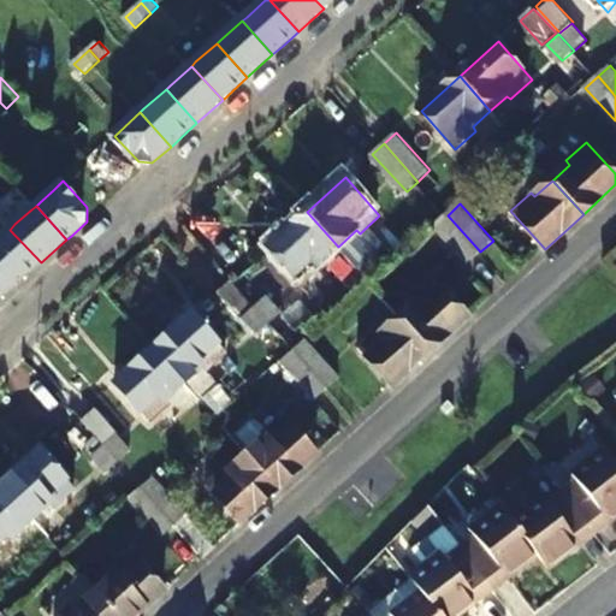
[(307,212),(268,247),(303,285),(325,265),(321,262),(338,247),(307,212)]
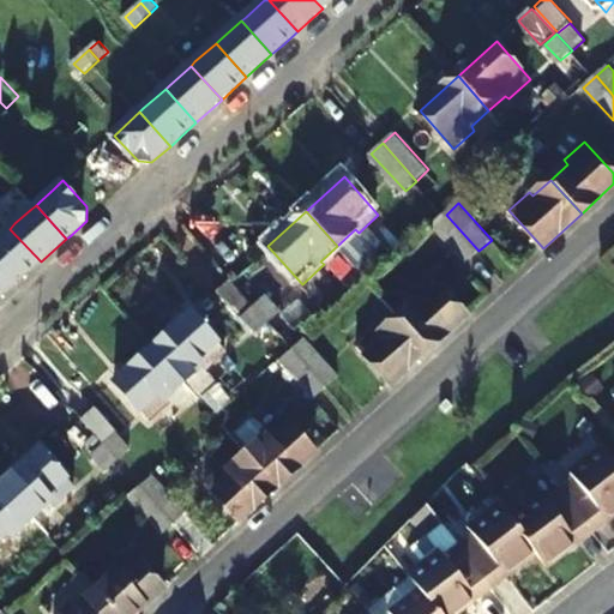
[(446,215),(434,224),(468,262),(479,251),(446,215)]
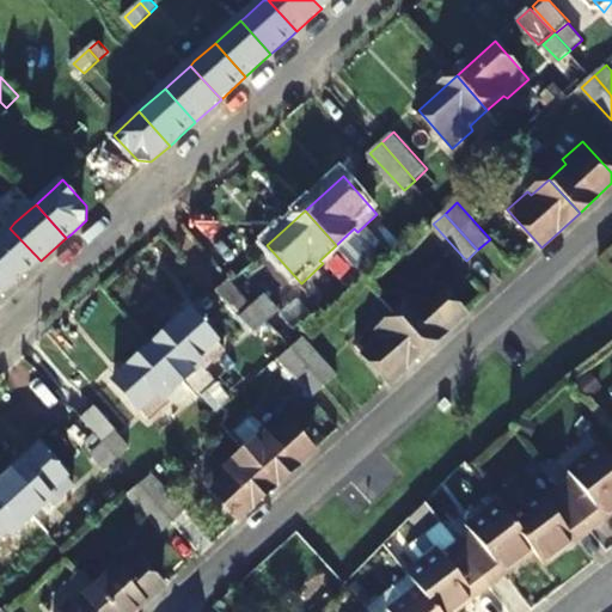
[(6,232),(0,236),(0,267),(16,285),(41,261),(10,228),(6,232)]
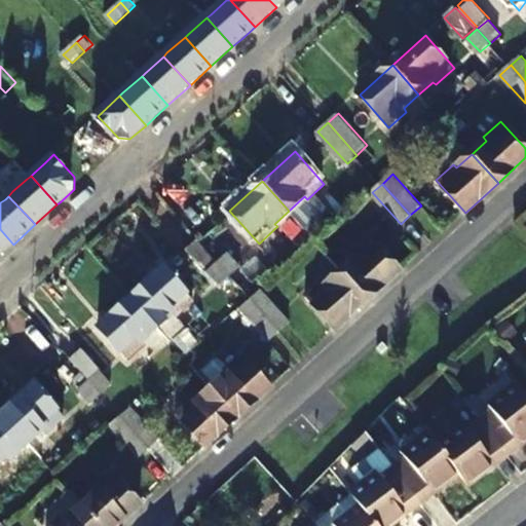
[(0,256),(13,245),(0,229),(0,256)]
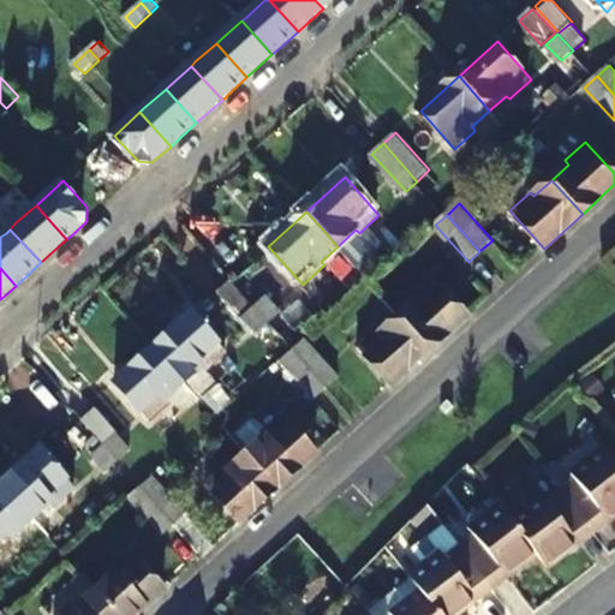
[(219,292),(240,316),(255,304),(233,279),(219,292)]
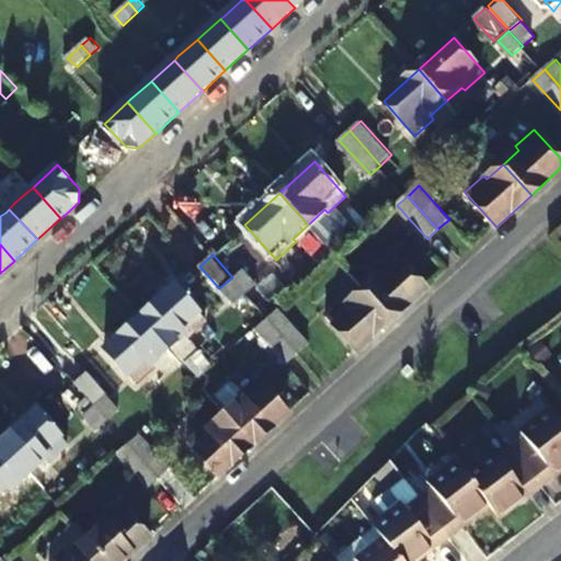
[(379,271),(381,273),(365,288),(393,320),(428,289),(397,254),(379,271)]
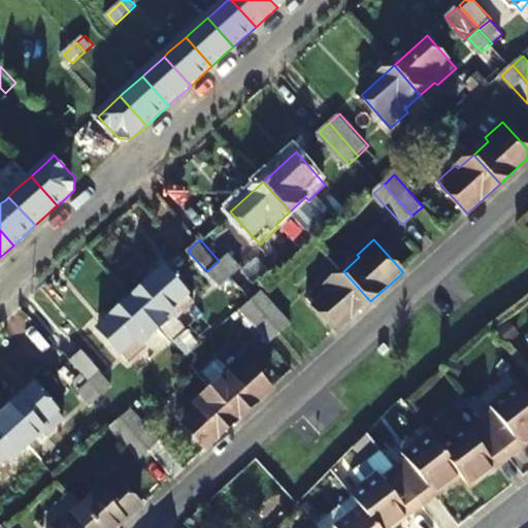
[(221,263),(232,276),(243,266),(231,253),(221,263)]
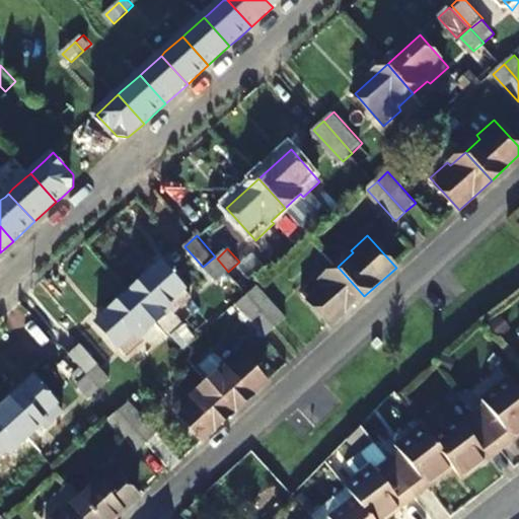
[(217,258),(208,267),(219,281),(228,272),(217,258)]
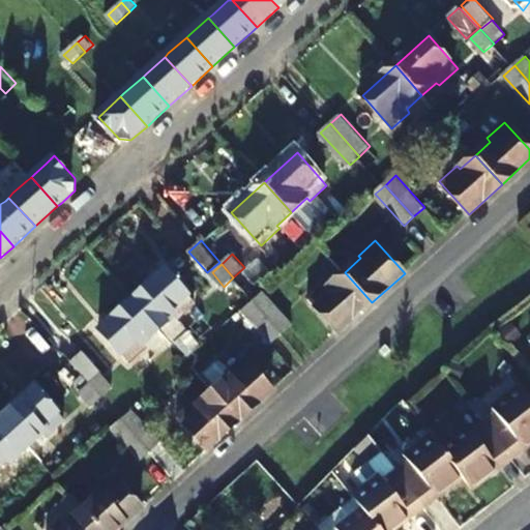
[(135,300),(162,329),(176,316),(178,319),(196,303),(167,271),(135,300)]
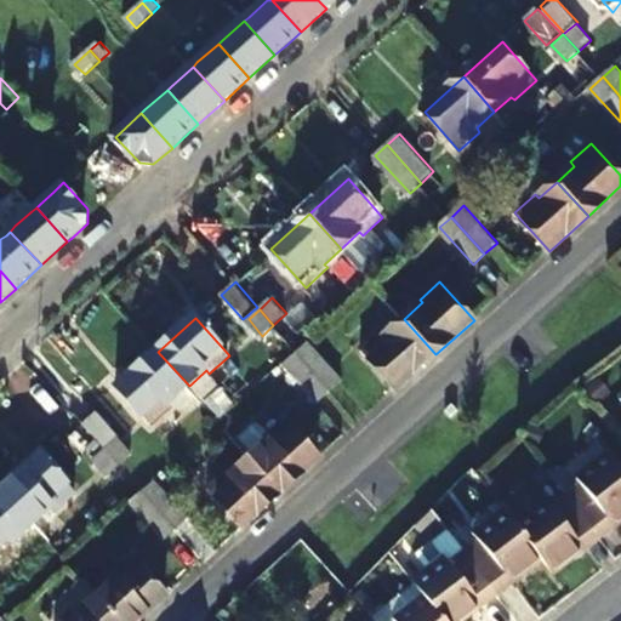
[(397,388),(436,354),(404,319),(388,335),(383,331),(363,349),(397,388)]
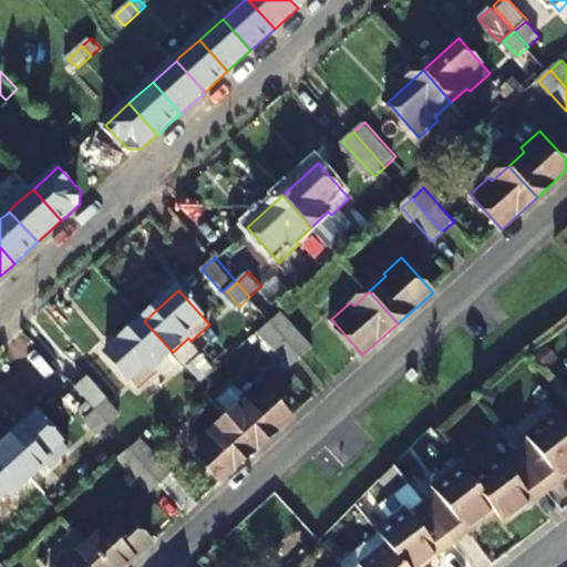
[(301,356),(313,344),(284,311),(271,322),(301,356)]
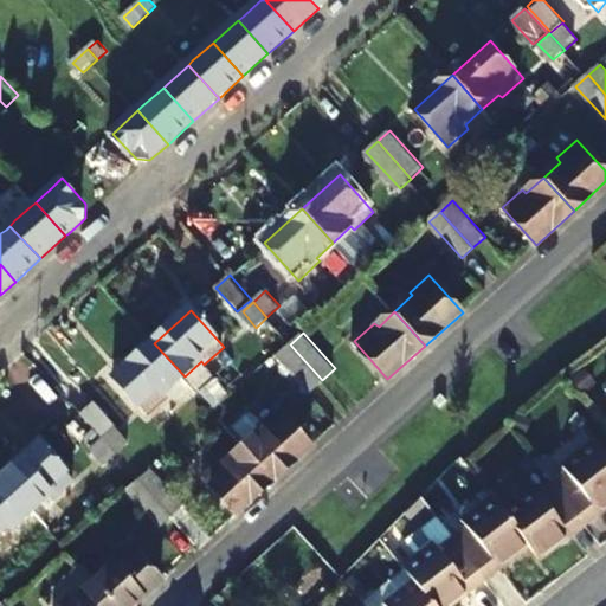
[(154,343),(116,376),(149,413),(171,394),(167,392),(185,376),(154,343)]
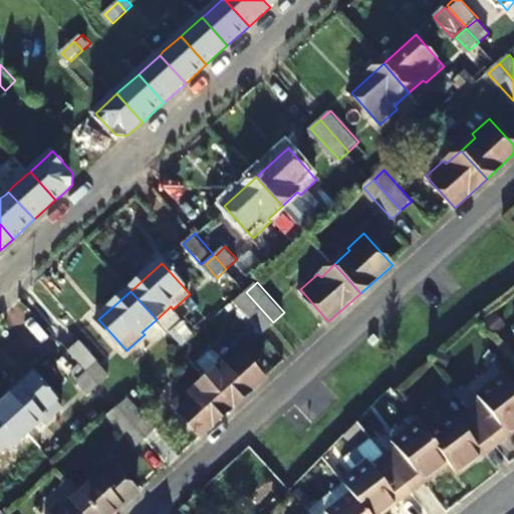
[(246,292),(236,300),(263,331),(273,322),(246,292)]
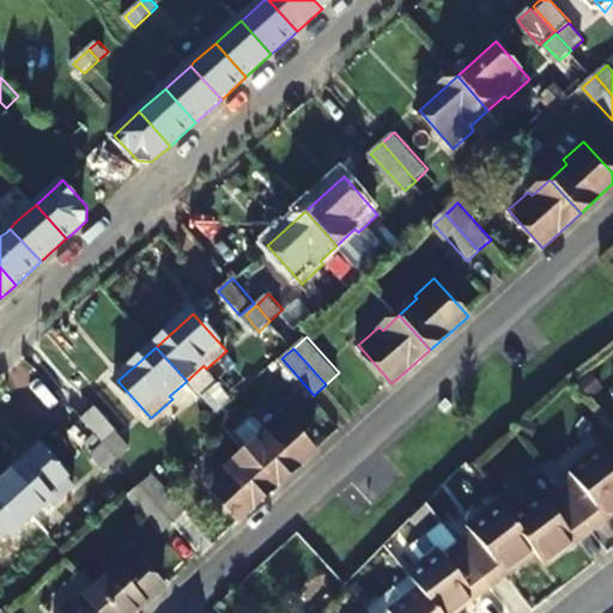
[(262,431),(265,435),(249,450),(280,485),(317,450),(283,413),(262,431)]
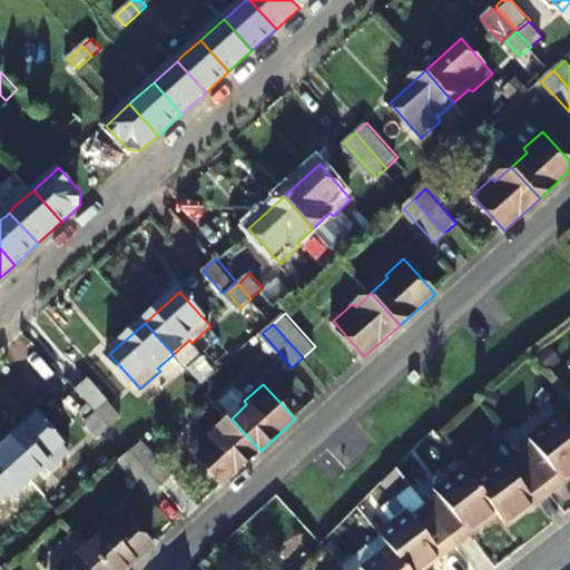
[(61,397),(81,420),(95,408),(76,385),(61,397)]
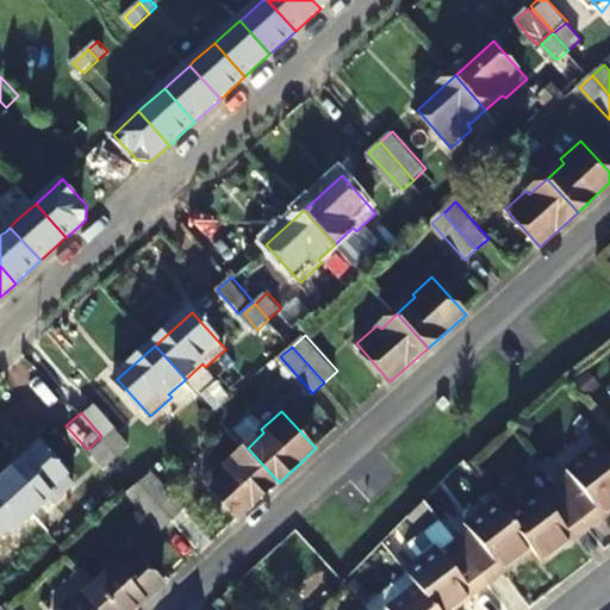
[(105,440),(118,455),(130,444),(117,428),(105,440)]
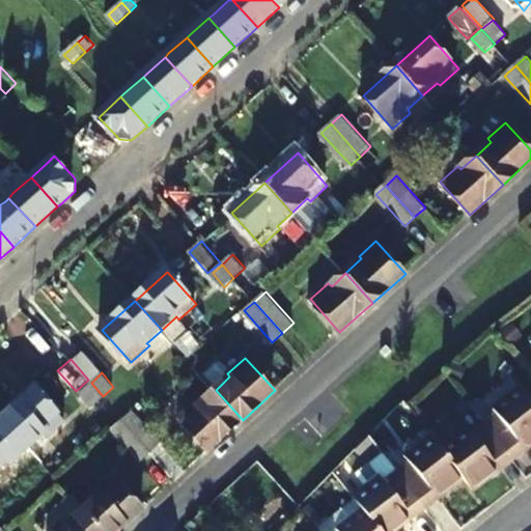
[(91,383),(82,391),(93,404),(103,396),(91,383)]
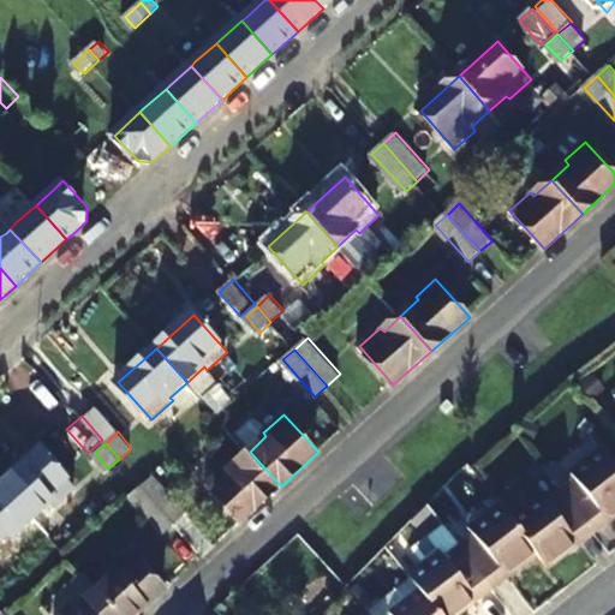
[(563,490),(593,530),(614,513),(614,460),(607,448),(575,473),(578,479),(563,490)]
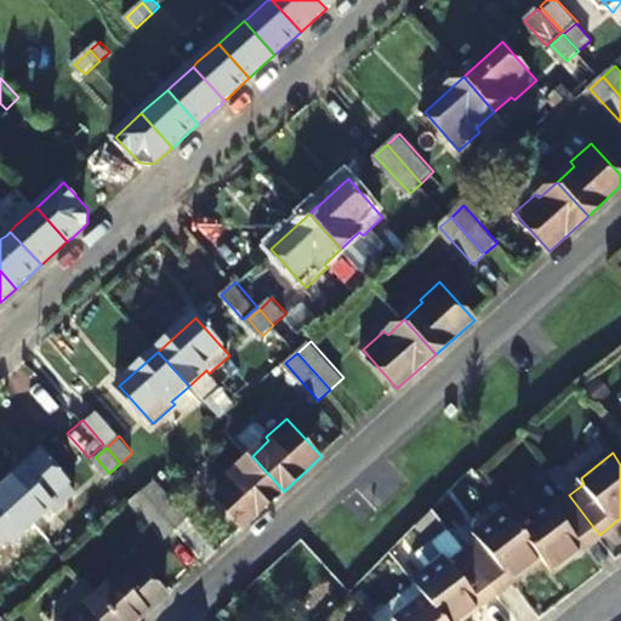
[(4,489),(35,524),(52,508),(57,512),(79,494),(43,454),(4,489)]
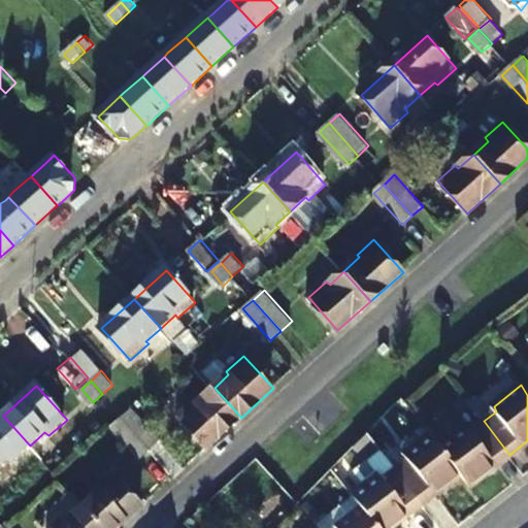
[(208,447),(241,418),(215,388),(199,400),(197,398),(179,415),(208,447)]
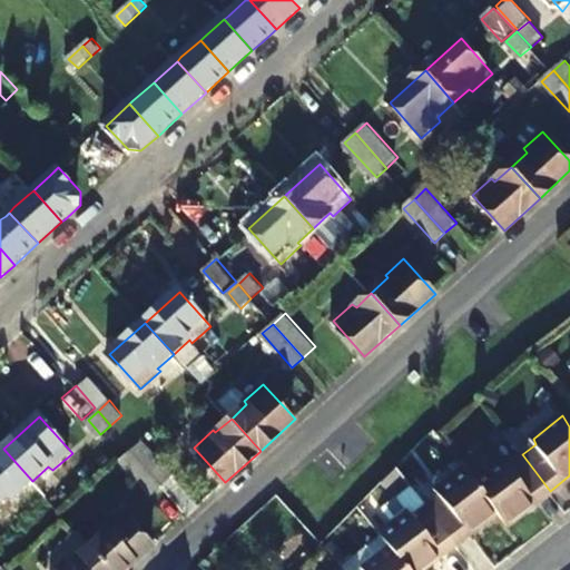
[(164,485),(175,474),(144,439),(131,450),(164,485)]
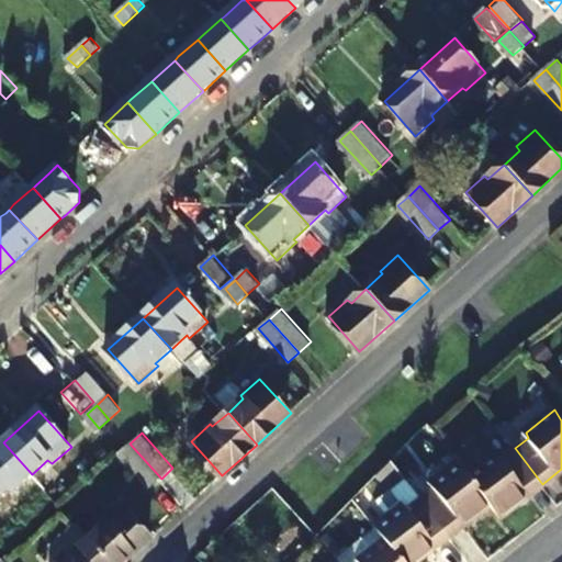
[(3,442),(0,445),(0,509),(0,512),(19,495),(14,490),(32,474),(3,442)]
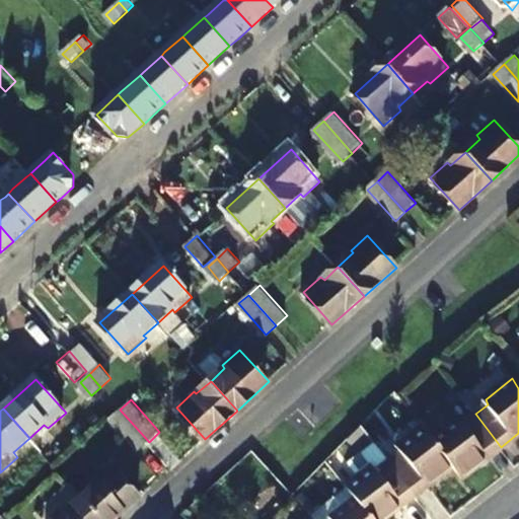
[(120,410),(109,419),(139,451),(149,442),(120,410)]
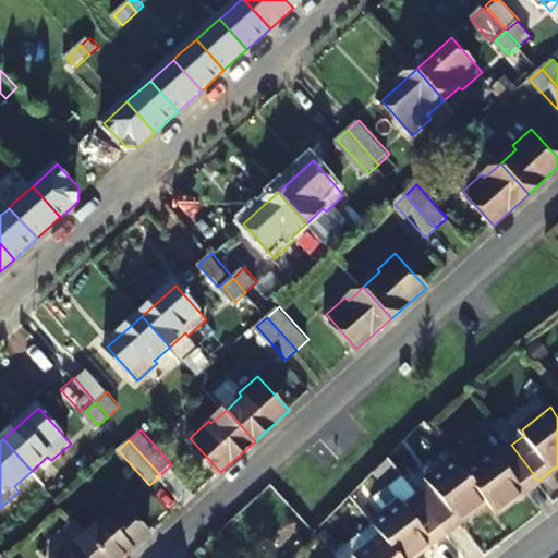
[(498,455),(495,451),(466,473),(488,500),(498,512),(538,481),(511,445),(498,455)]
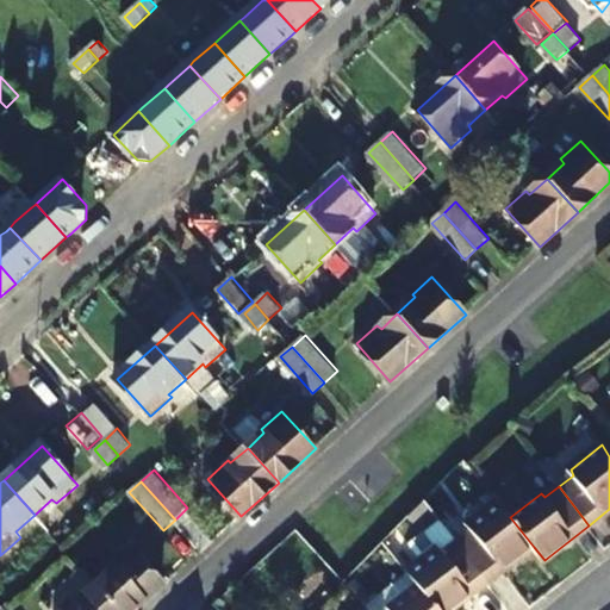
[(510,517),(492,493),(448,528),(459,542),(489,582),(534,547),(510,517)]
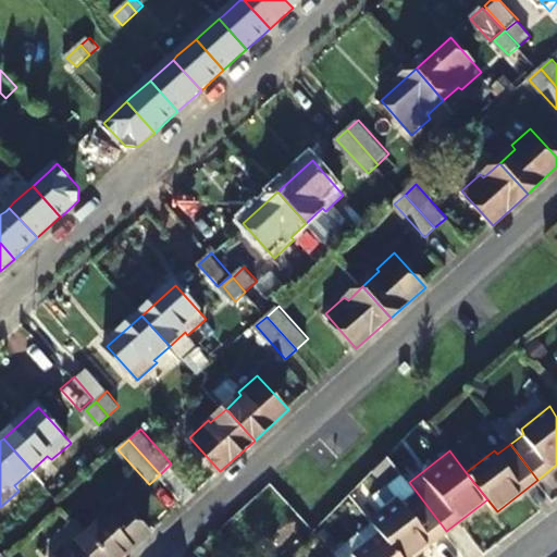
[(406,506),(403,500),(374,522),(384,534),(400,556),(413,556),(446,531),(419,495),(406,506)]
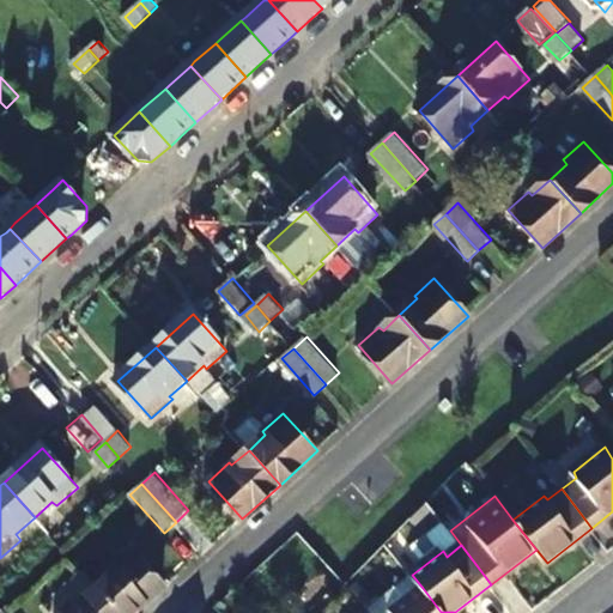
[(110,569),(114,571),(97,587),(120,612),(137,612),(167,587),(132,550),(110,569)]
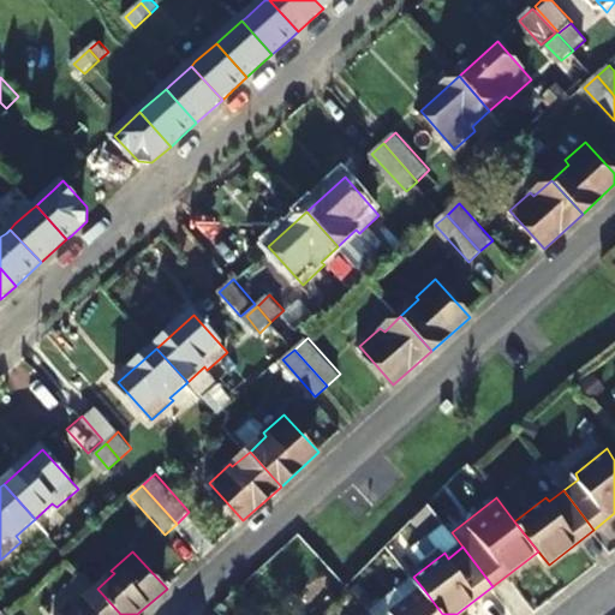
[(442,614),(424,590),(413,577),(382,601),(393,614),(442,614)]
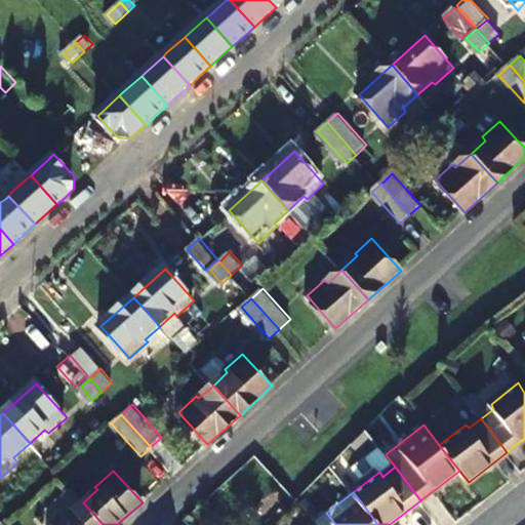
[(103,524),(83,502),(67,517),(65,515),(52,524),(103,524)]
